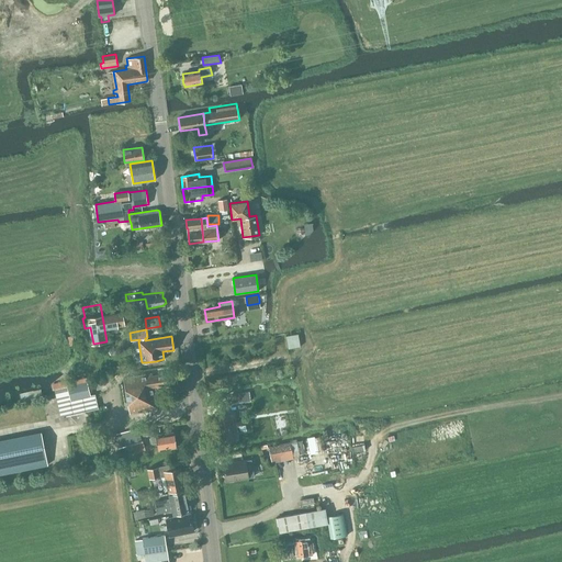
[(287,336),(285,336),(288,349),(300,347),(298,334),(287,336)]
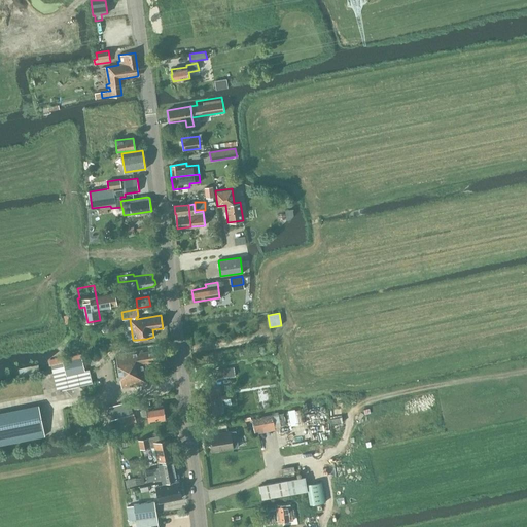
[(128,347),(100,352),(101,359),(108,358),(107,356),(115,355),(121,388),(148,383),(145,369),(149,369),(148,363),(167,359),(165,348),(142,352),(142,350),(129,352),(128,347)]
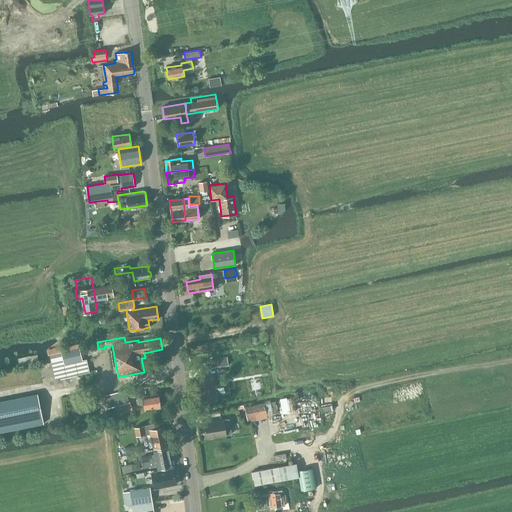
[(56,341),(49,348),(52,350),(59,343),(56,341)]
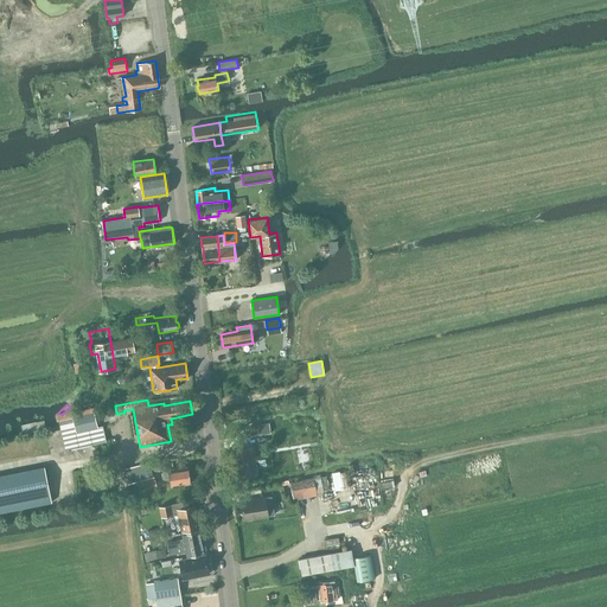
[(68,434),(71,449),(89,446),(107,441),(102,426),(97,427),(94,413),(72,419),(65,420),(68,434)]
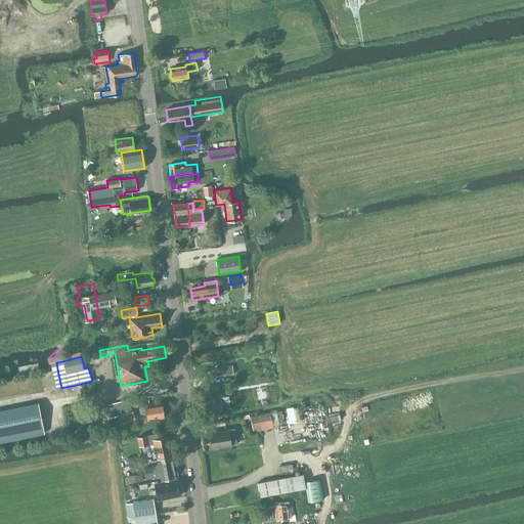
[(233,372),(232,365),(216,368),(217,375),(233,372)]
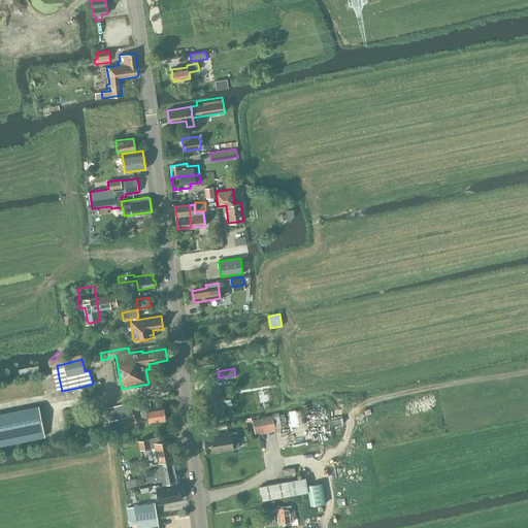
[(203,391),(207,417),(225,414),(222,400),(226,399),(225,396),(222,396),(221,389),(203,391)]
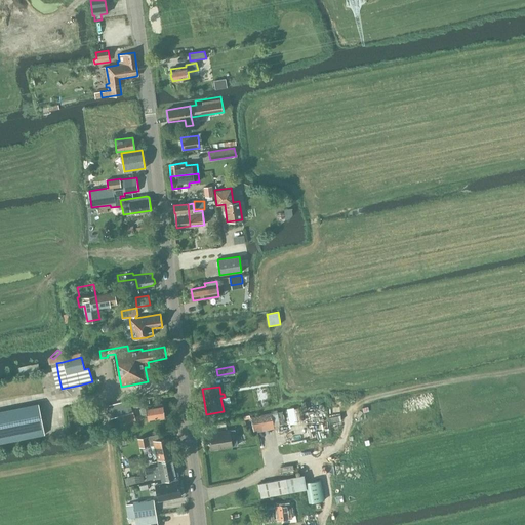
[(275,387),(265,388),(267,403),(277,403),(275,387)]
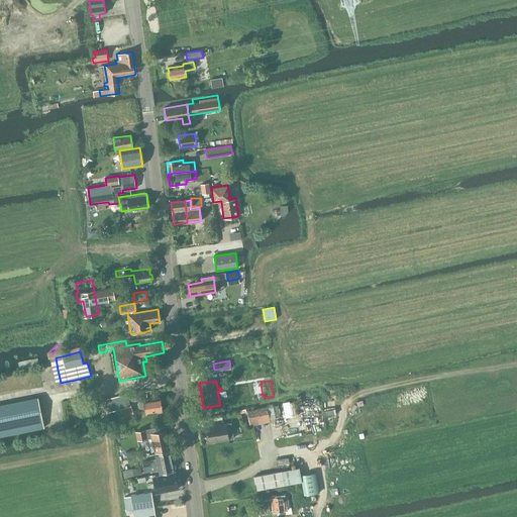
[(263,397),(261,382),(254,383),(256,398),(263,397)]
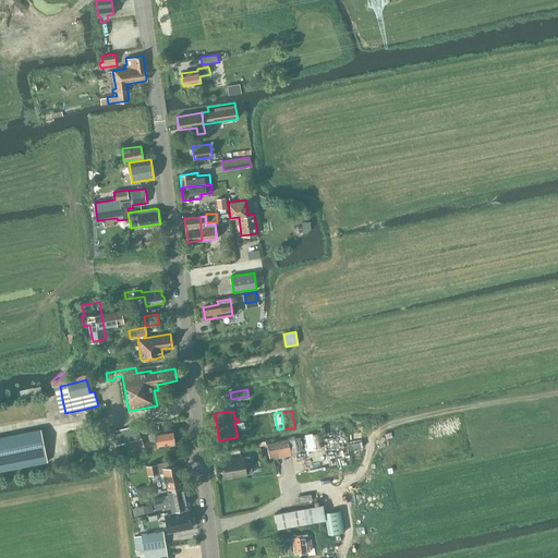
[(125,443),(141,437),(137,424),(121,429),(117,431),(119,437),(123,436),(125,443)]
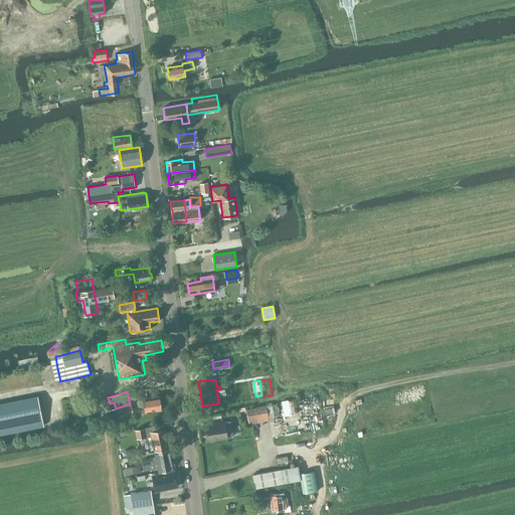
[(0,403),(0,435),(43,425),(37,396),(0,403)]
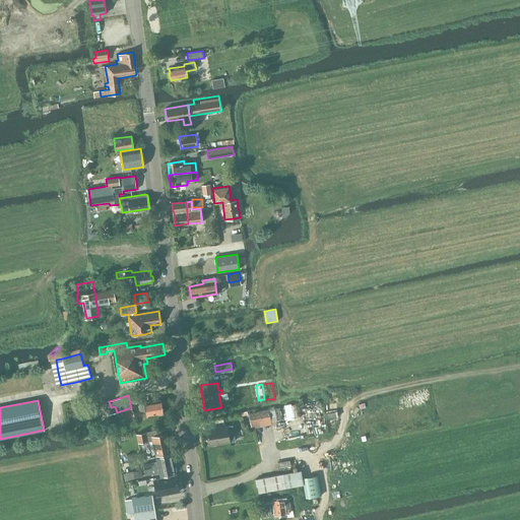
[(140,409),(145,409),(146,416),(164,413),(161,400),(144,402),(144,403),(139,404),(140,409)]
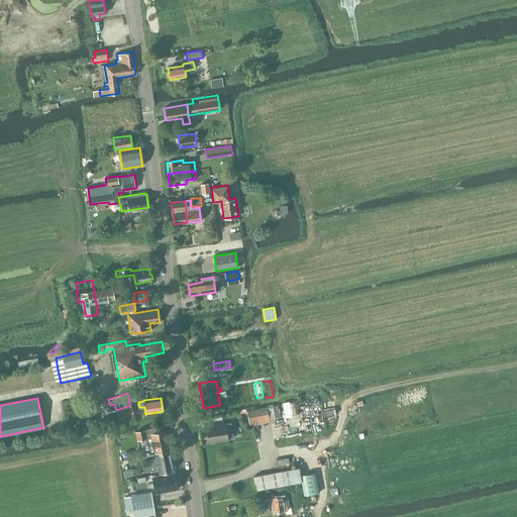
[(291,400),(283,402),(285,416),(293,415),(291,400)]
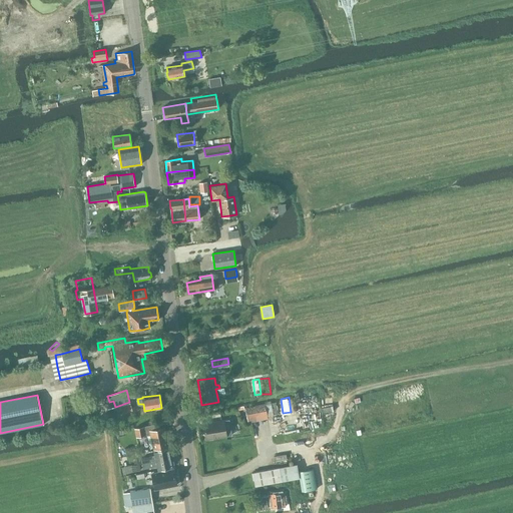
[(130,402),(129,402),(115,407),(118,416),(133,411),(130,402)]
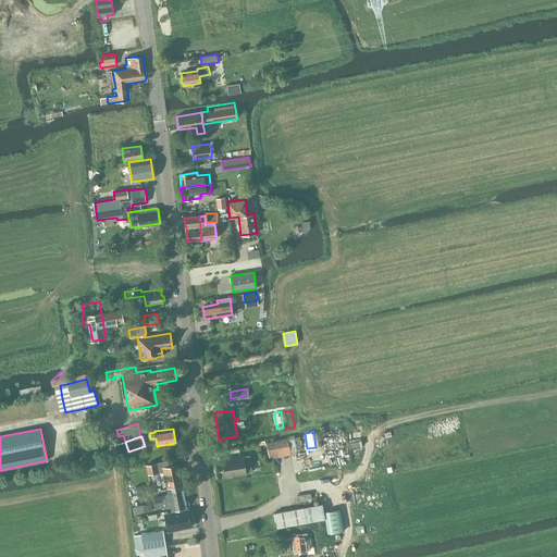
[(299,436),(276,441),(280,456),(291,454),(291,452),(302,449),(299,436)]
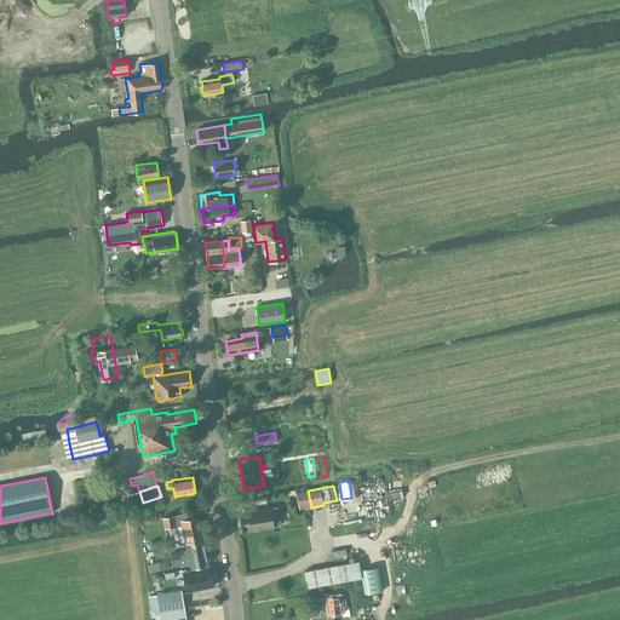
[(311,507),(308,491),(296,493),(299,510),(311,507)]
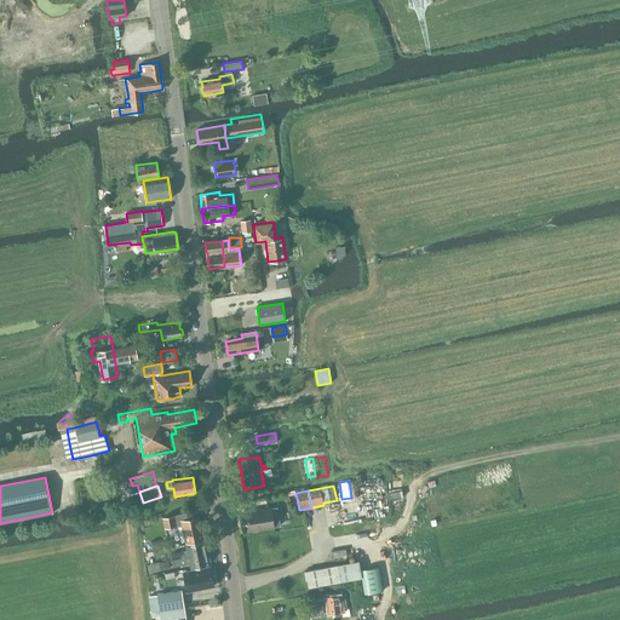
[(282,524),(276,506),(271,507),(277,526),(282,524)]
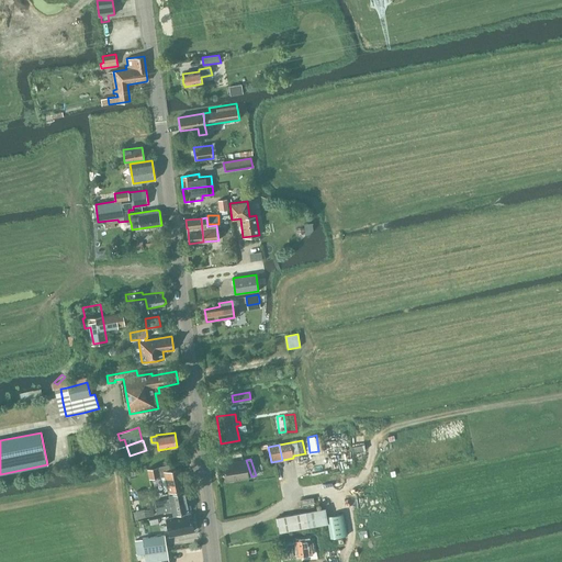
[(223,464),(226,481),(248,478),(246,461),(223,464)]
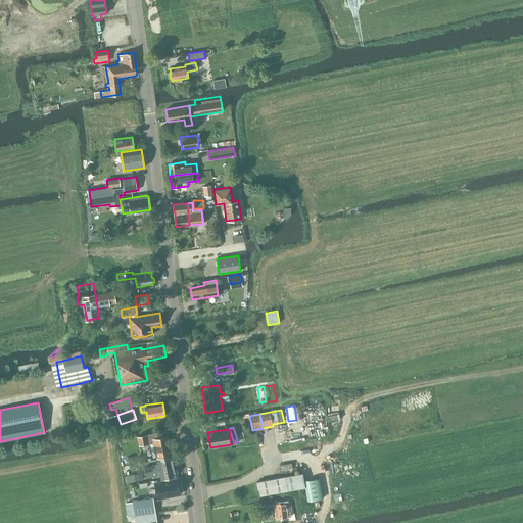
[(153,452),(155,450),(156,458),(172,455),(168,436),(163,437),(161,431),(138,436),(139,445),(153,442),(154,446),(152,446),(153,452)]
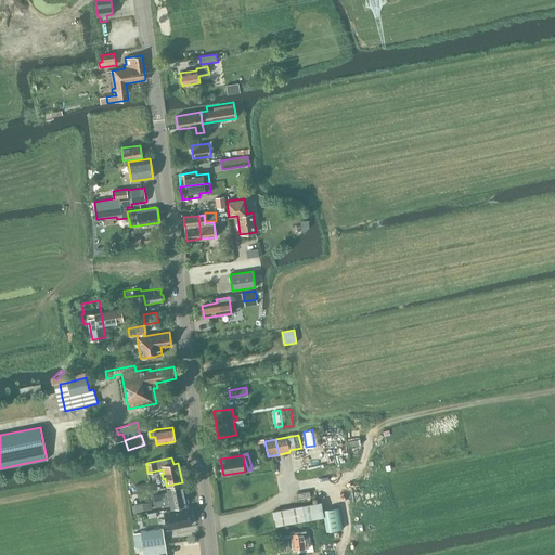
[(153,497),(154,502),(185,495),(183,485),(167,489),(168,495),(160,497),(160,495),(153,497)]
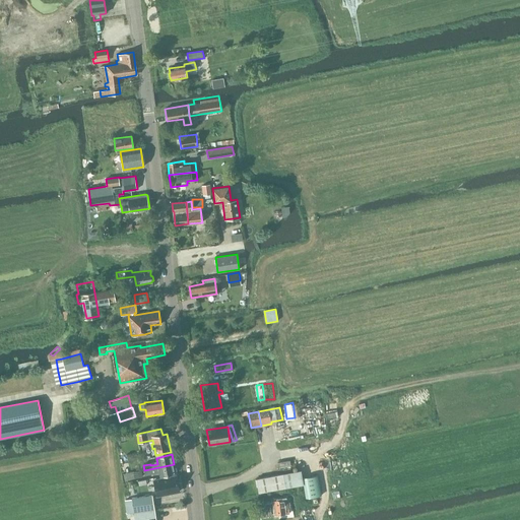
[(142,470),(136,471),(130,472),(131,478),(145,476),(152,474),(156,473),(156,471),(158,471),(160,476),(176,473),(174,464),(144,470),(142,470)]
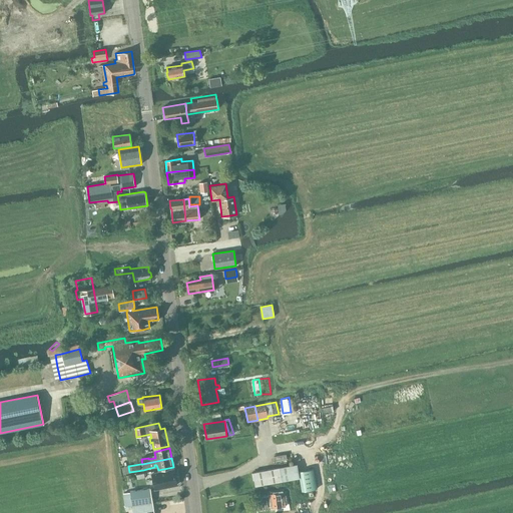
[(298,464),(280,467),(251,473),(254,486),(300,478),(298,464)]
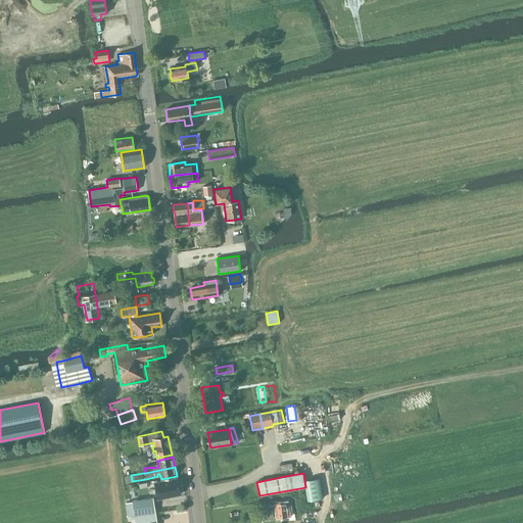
[(157,498),(180,494),(177,478),(154,483),(157,498)]
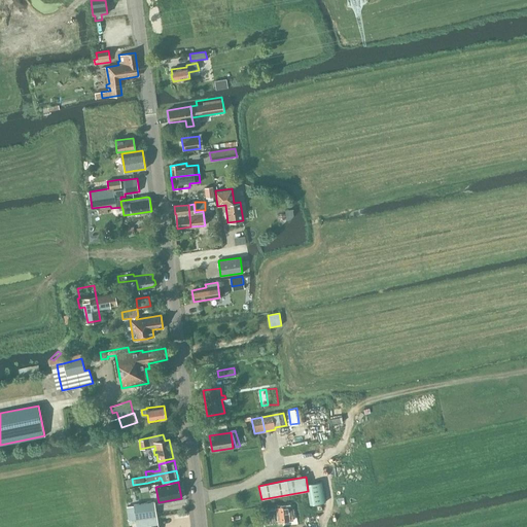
[(310,504),(321,503),(321,494),(309,495),(310,504)]
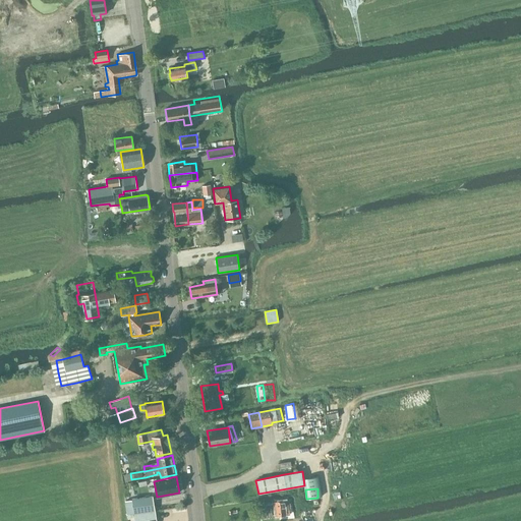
[(132,499),(125,501),(127,513),(134,513),(155,511),(153,497),(132,499)]
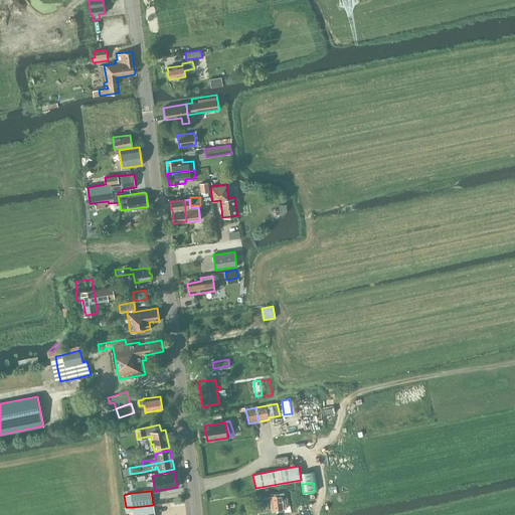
[(273,497),(275,508),(288,506),(286,494),(273,497)]
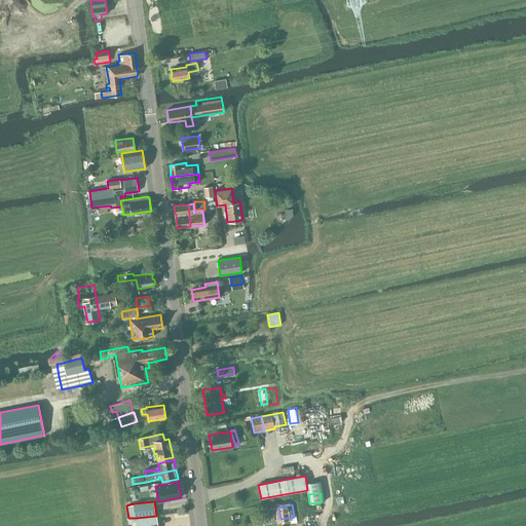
[(157,525),(156,516),(136,518),(136,525),(157,525)]
